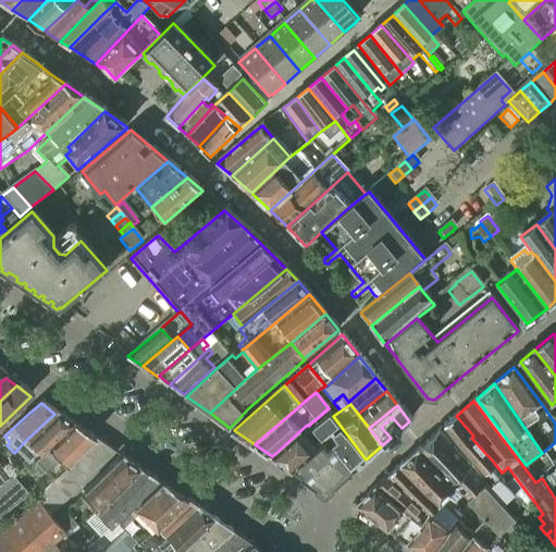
[(32,462),(38,455),(70,425),(54,414),(41,426),(24,442),(14,453),(28,466),(32,462)]
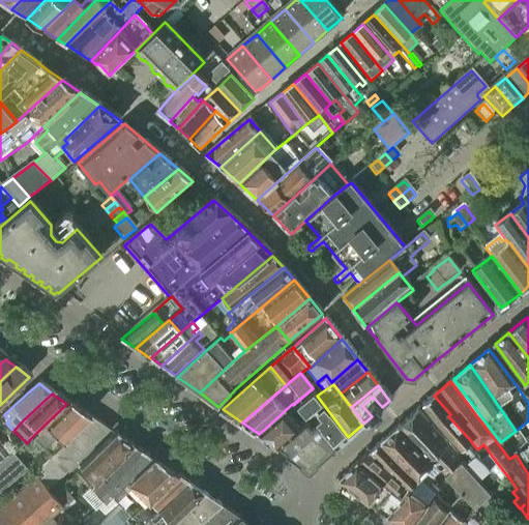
[(317,423),(318,425),(322,429),(321,430),(335,447),(348,437),(317,396),(316,395),(313,395),(299,405),(310,419),(318,412),(322,418),(317,423)]
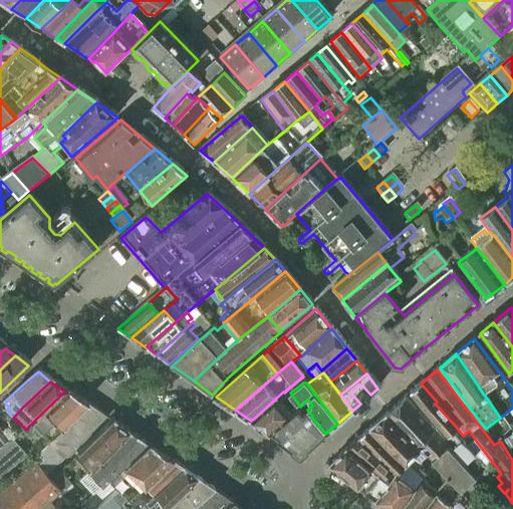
[(456,427),(435,404),(437,402),(421,384),(409,395),(415,402),(420,408),(421,407),(423,410),(447,438),(450,441),(454,438),(449,433),(456,427)]
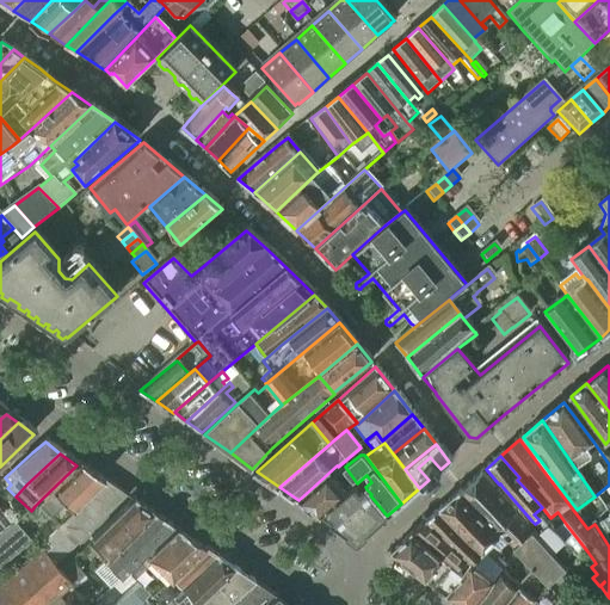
[(418,468),(429,480),(430,482),(443,471),(441,469),(430,457),(418,468)]
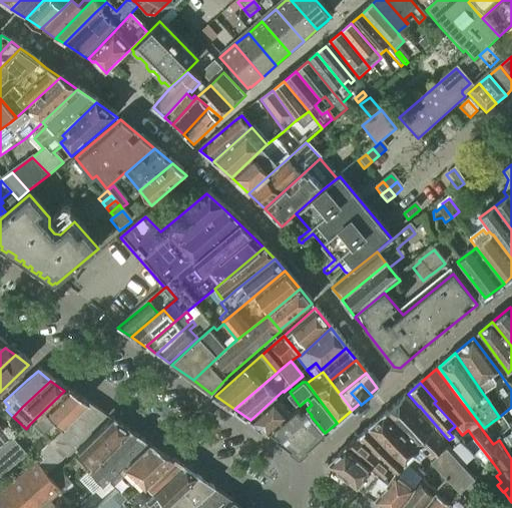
[(29,426),(46,442),(47,443),(85,405),(64,391),(35,419),(29,425),(29,426)]
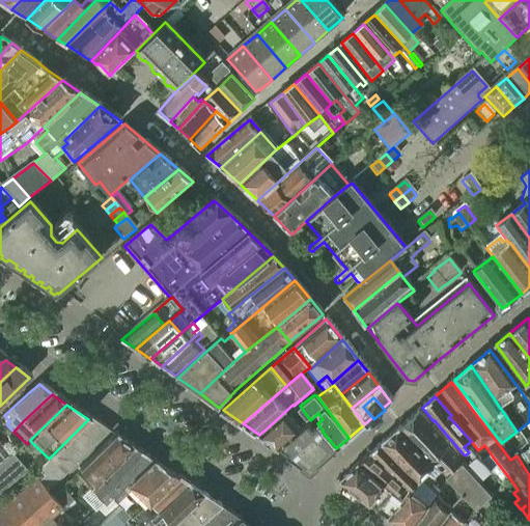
[(259,435),(278,448),(300,430),(290,419),(299,413),(294,406),(293,405),(259,435)]
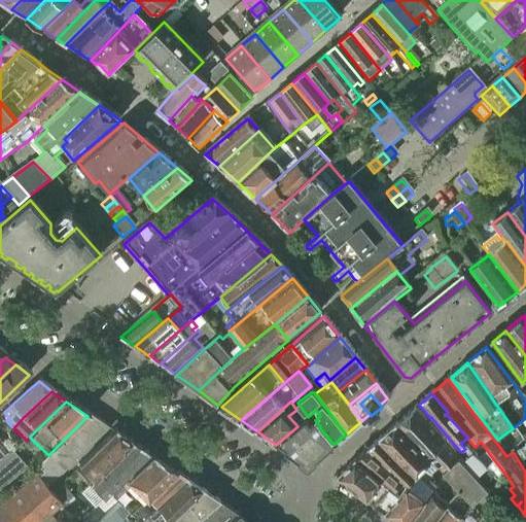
[(435,467),(458,490),(472,506),(485,518),(494,509),(483,496),(488,492),(461,464),(444,442),(415,409),(395,425),(429,461),(435,467)]
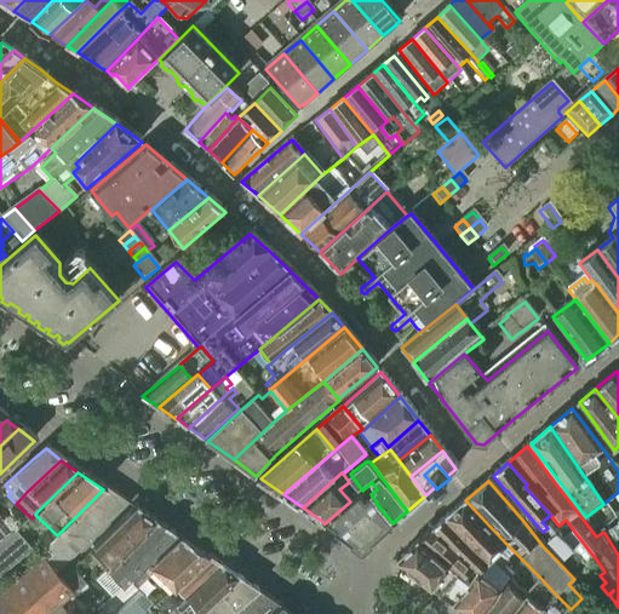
[(41,562),(59,583),(70,572),(76,567),(91,551),(86,546),(127,505),(125,504),(103,489),(57,535),(56,534),(41,549),(47,556),(41,562)]
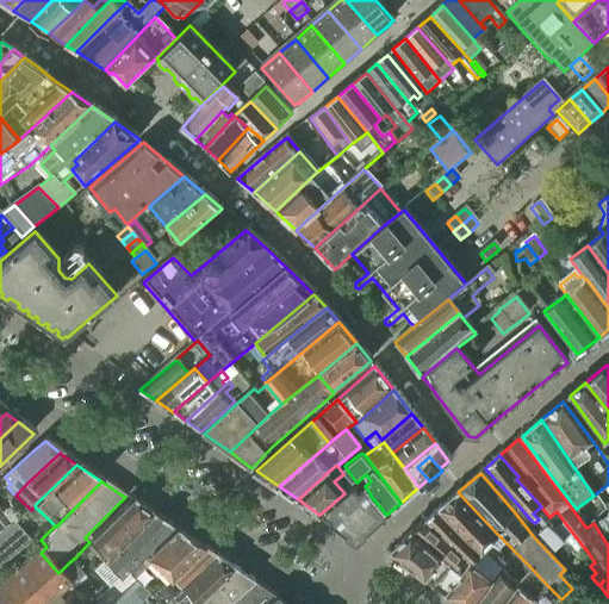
[(345,493),(319,515),(356,543),(383,518),(386,515),(370,494),(371,493),(366,489),(360,493),(353,486),(345,493)]
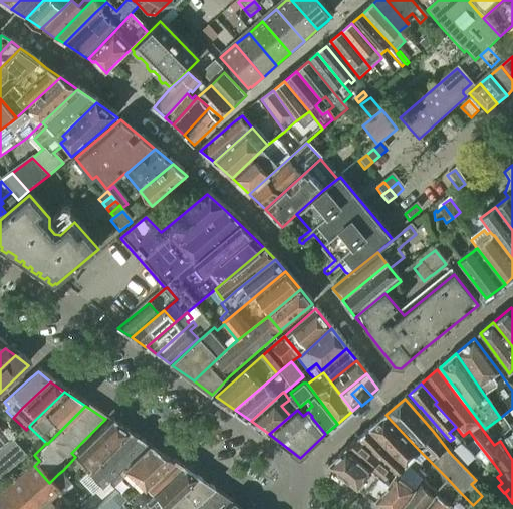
[(425,456),(419,450),(386,415),(369,429),(419,480),(420,481),(423,478),(415,472),(420,467),(417,464),(425,456)]
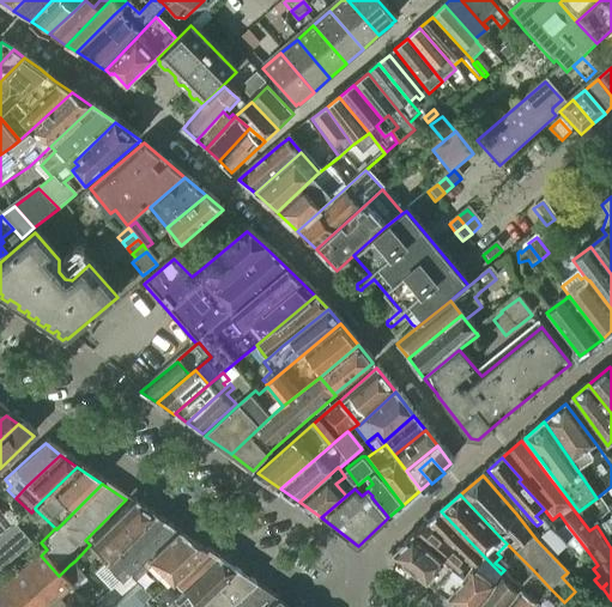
[(76,560),(84,568),(97,553),(105,562),(151,516),(132,503),(131,504),(76,560)]
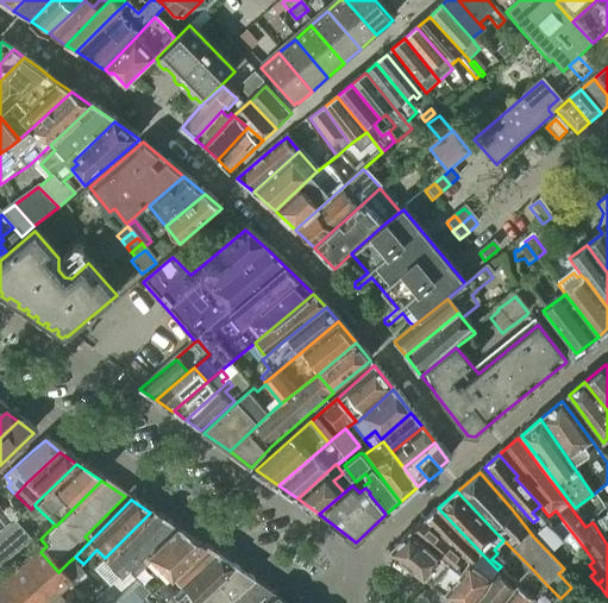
[(438,508),(424,520),(468,560),(469,561),(475,567),(488,579),(496,569),(438,508)]
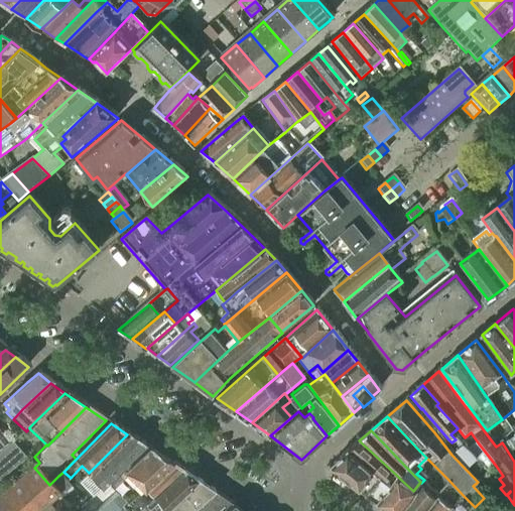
[(127,434),(89,473),(77,484),(92,500),(107,486),(147,449),(127,434)]
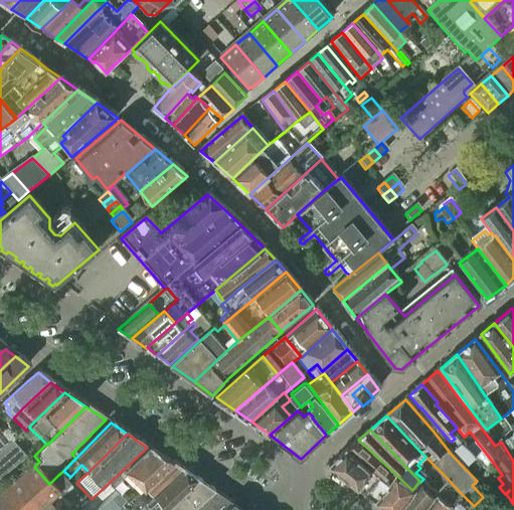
[(0,451),(8,445),(3,439),(0,440),(0,451)]
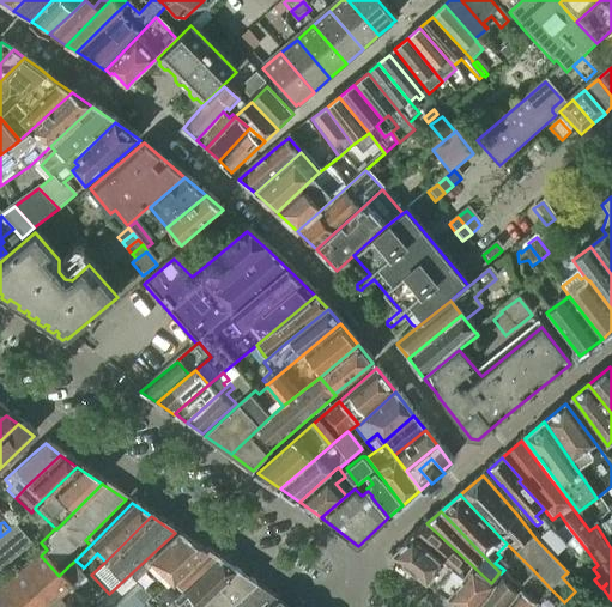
[(544,534),(537,540),(568,572),(589,553),(568,526),(556,535),(550,528),(547,529),(541,522),(537,526),(544,534)]
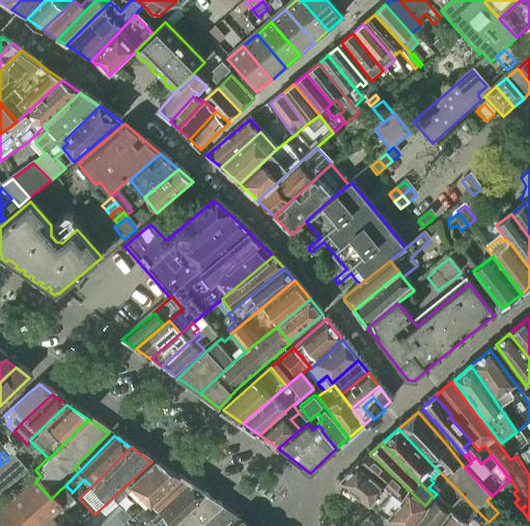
[(369,453),(358,464),(391,491),(400,498),(409,490),(408,489),(369,453)]
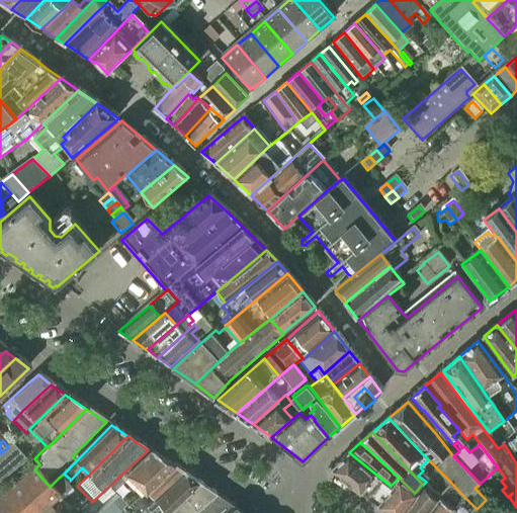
[(0,482),(24,460),(11,445),(8,447),(0,453),(0,482)]
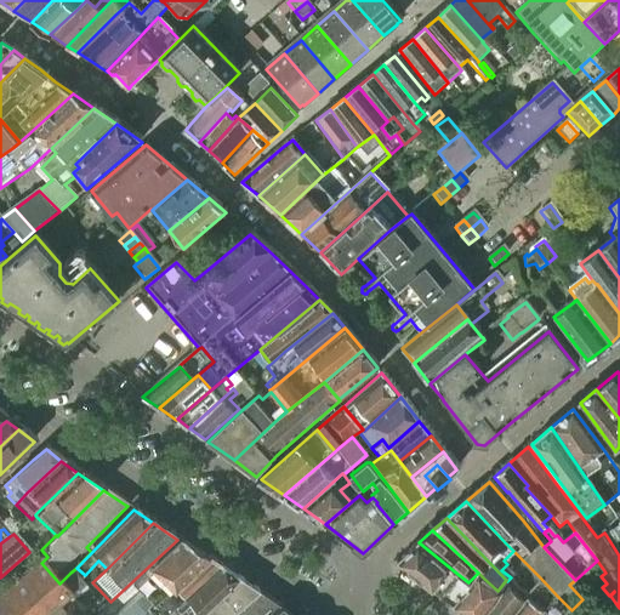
[(151,607),(164,594),(169,590),(198,564),(205,557),(177,540),(129,585),(138,594),(151,607)]
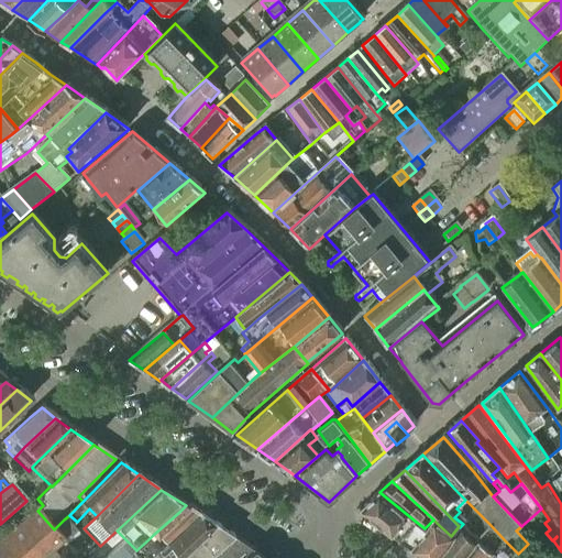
[(368,514),(399,539),(415,521),(379,492),(368,503),(368,504),(366,504),(366,513),(368,513),(368,514)]
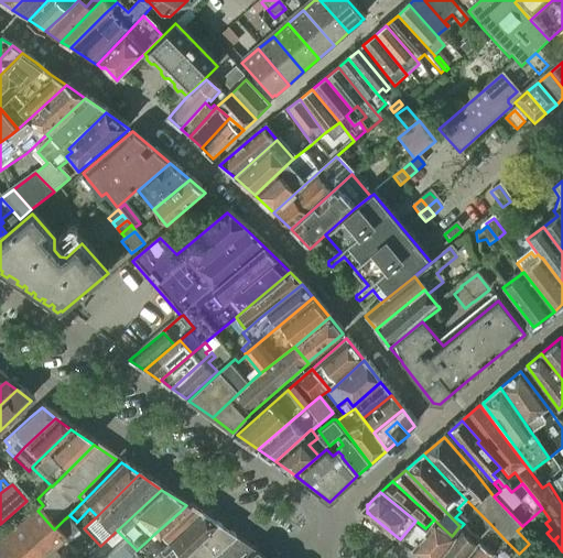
[(149,539),(137,550),(131,555),(133,557),(151,557),(157,553),(158,554),(198,514),(186,505),(180,512),(153,535),(149,539)]
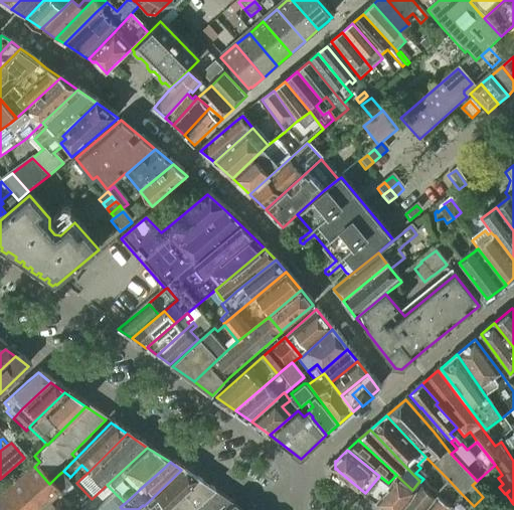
[(41,509),(58,494),(49,484),(34,467),(33,466),(2,494),(0,491),(0,509),(41,509)]
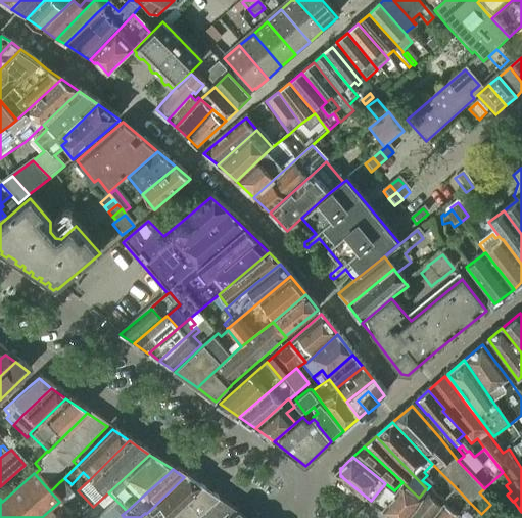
[(145,513),(140,517),(168,517),(199,488),(184,477),(146,514),(145,513)]
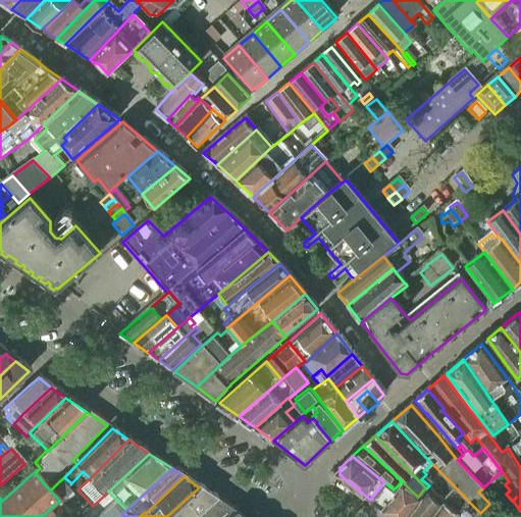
[(59,501),(62,505),(72,497),(71,496),(59,481),(50,490),(59,501)]
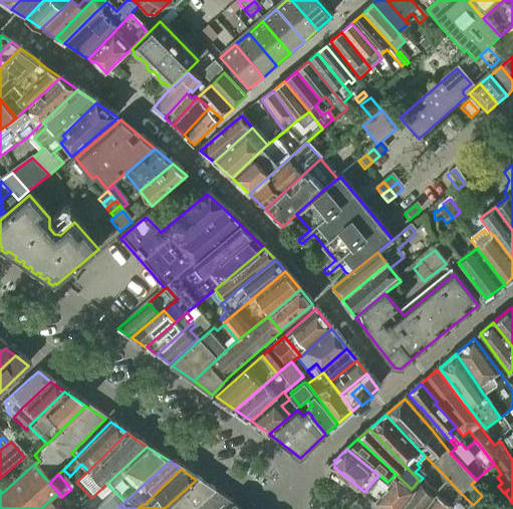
[(376,501),(387,508),(398,508),(412,489),(401,479),(396,474),(388,482),(378,475),(364,492),(376,501)]
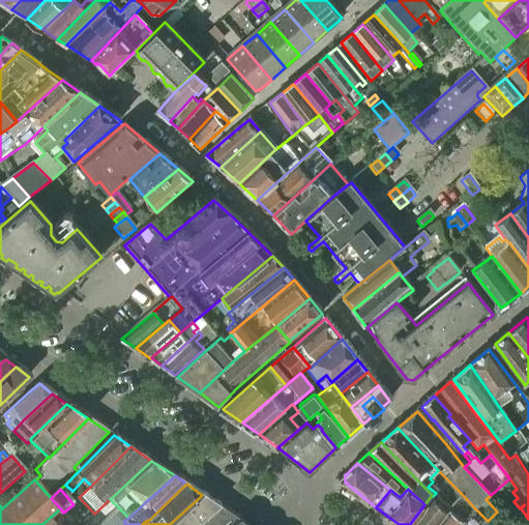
[(462,524),(475,508),(461,493),(447,511),(436,524),(462,524)]
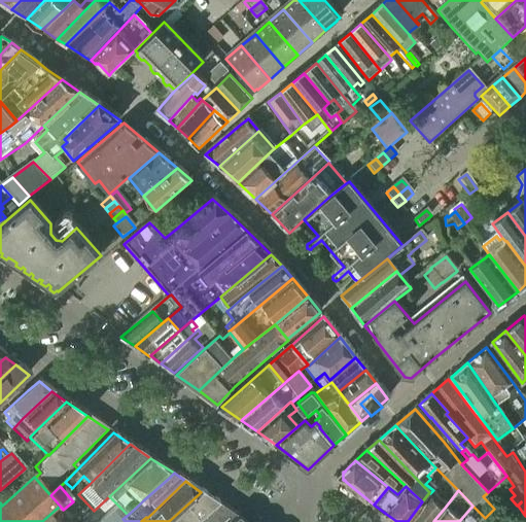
[(198,521),(217,503),(201,492),(169,521),(198,521)]
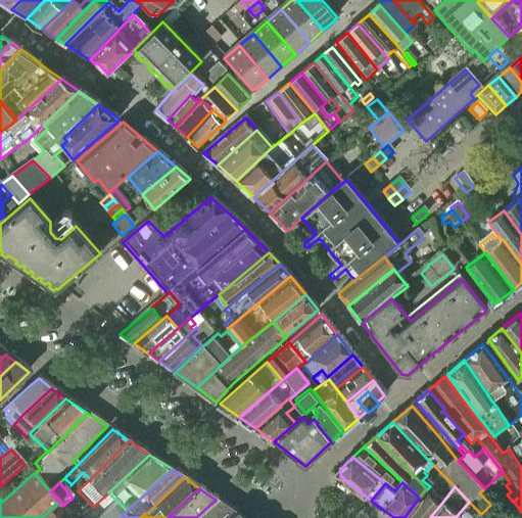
[(430,517),(441,504),(427,489),(426,488),(419,498),(405,517),(430,517)]
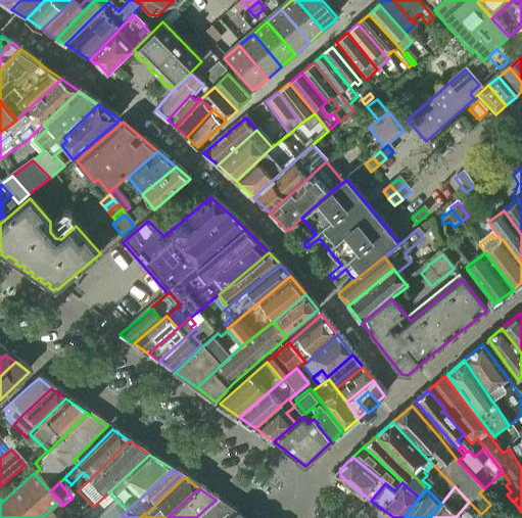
[(229,517),(234,513),(216,500),(196,517),(229,517)]
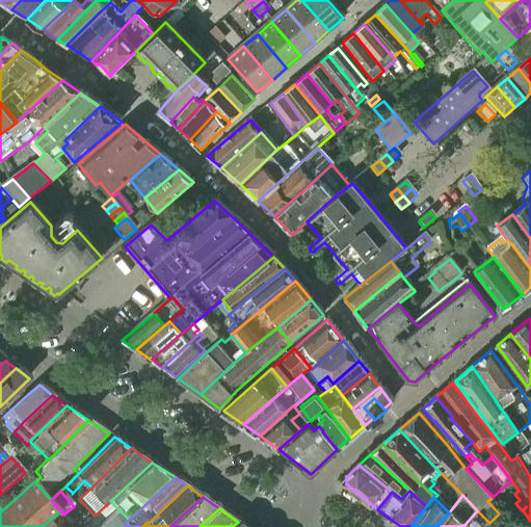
[(126,526),(124,524),(129,520),(118,509),(100,526),(126,526)]
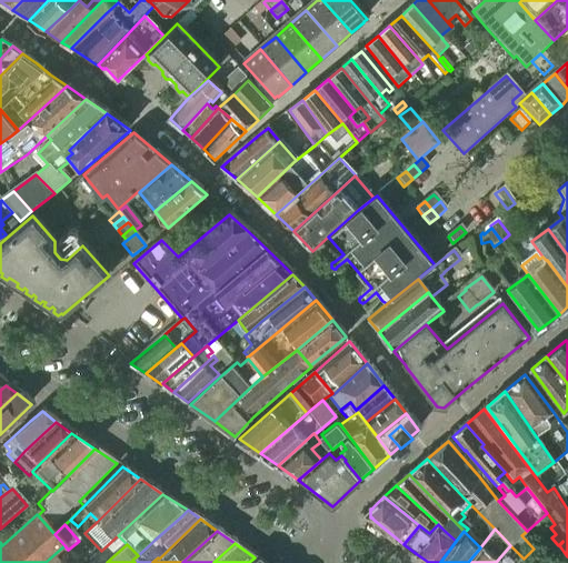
[(524,562),(525,561),(524,559),(510,545),(496,562),(524,562)]
